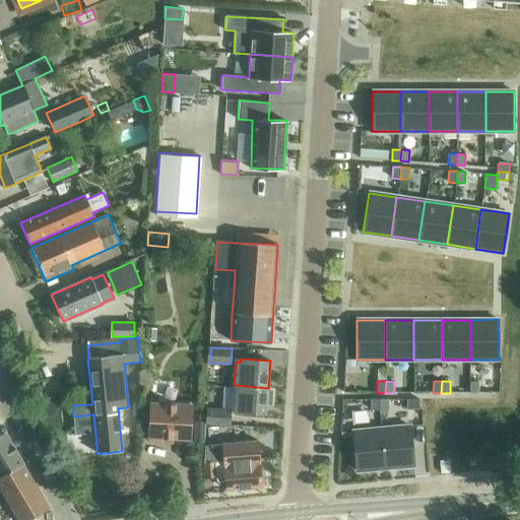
[(477,393),(477,381),(469,381),(469,393),(477,393)]
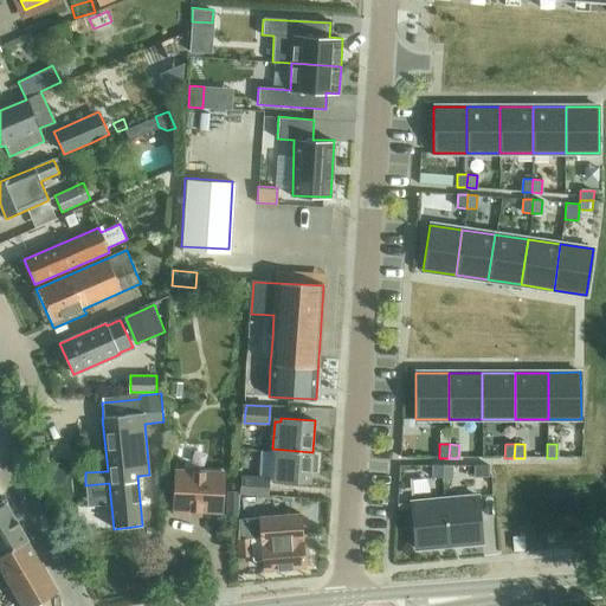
[(313,452),(272,449),(272,450),(276,451),(274,482),(311,484),(313,452)]
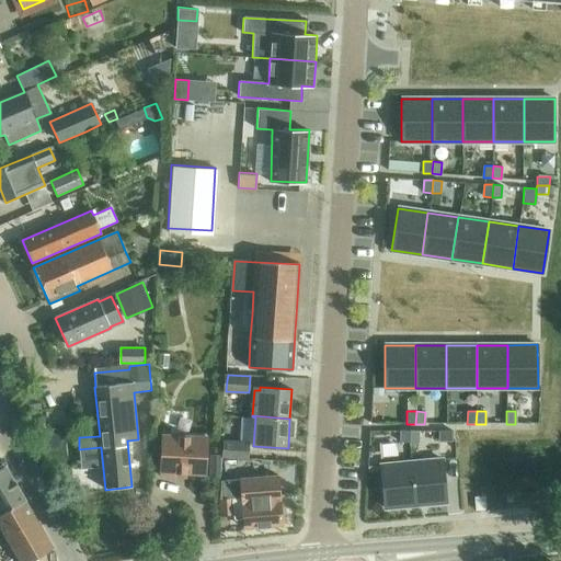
[(410,443),(410,430),(401,430),(400,443),(410,443)]
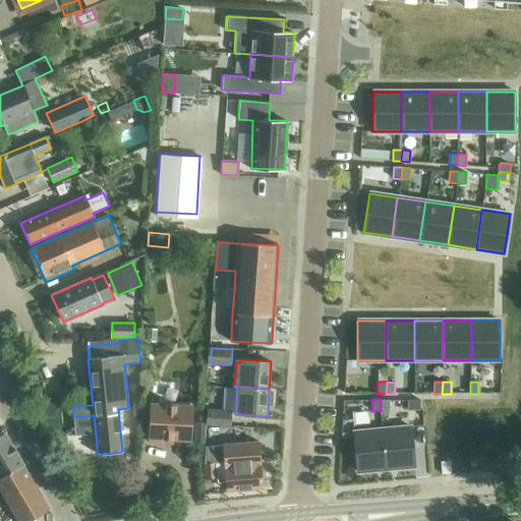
[(389,399),(381,399),(381,411),(389,411),(389,399)]
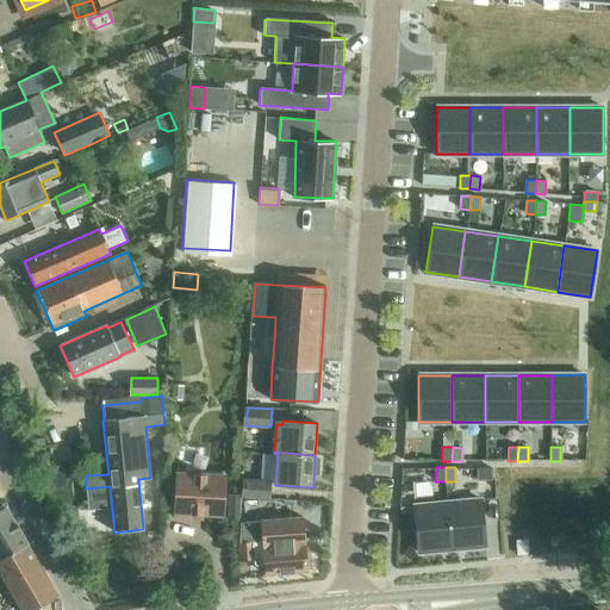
[(492,467),(477,467),(477,479),(492,479),(492,467)]
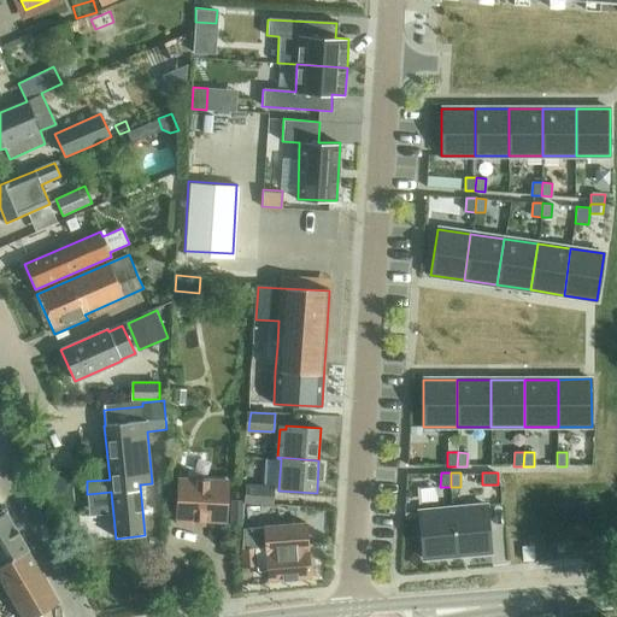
[(176,523),(192,524),(193,519),(227,521),(228,481),(178,479),(176,523)]
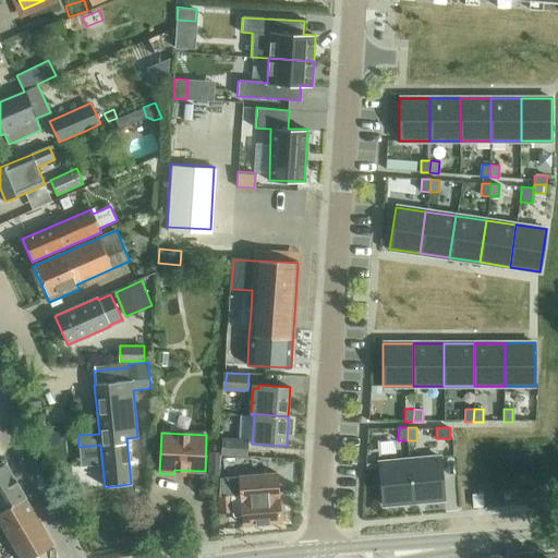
[(222,455),(247,457),(249,440),(223,439),(222,455)]
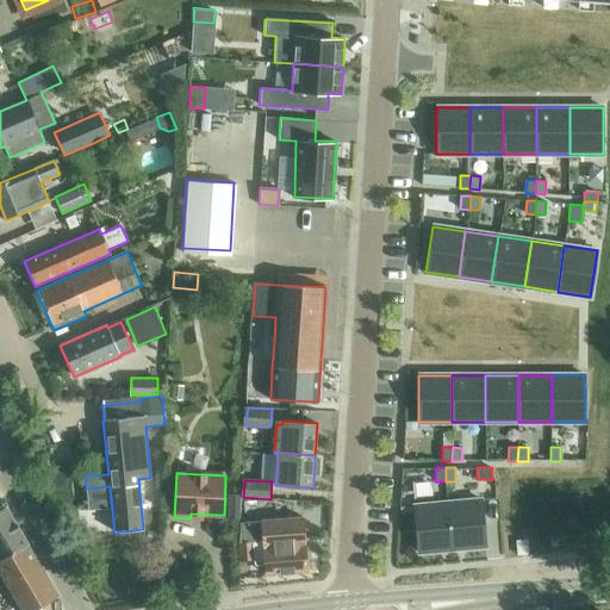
[(230,493),(228,516),(238,517),(241,495),(230,493)]
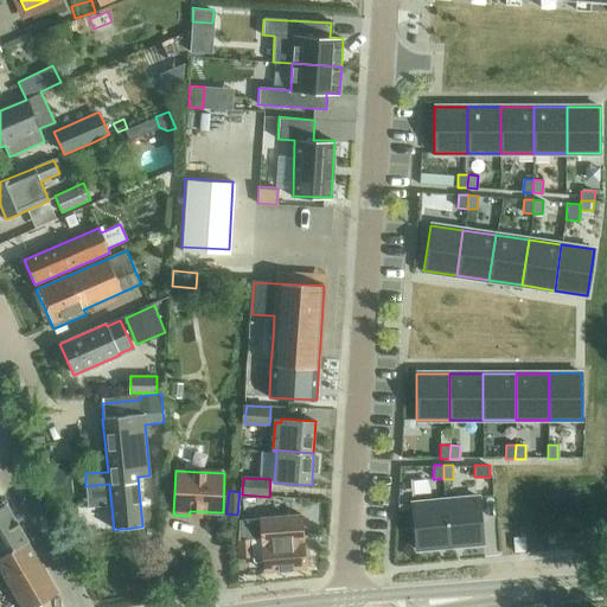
[(479,497),(445,500),(449,547),(484,543),(479,497)]
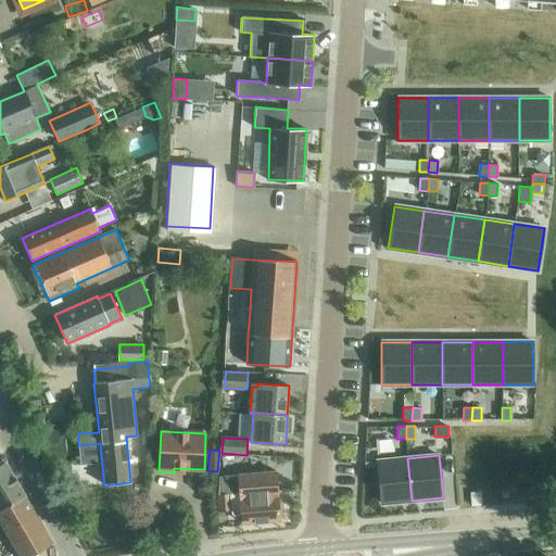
[(412,501),(407,458),(377,462),(377,467),(381,504),(412,501)]
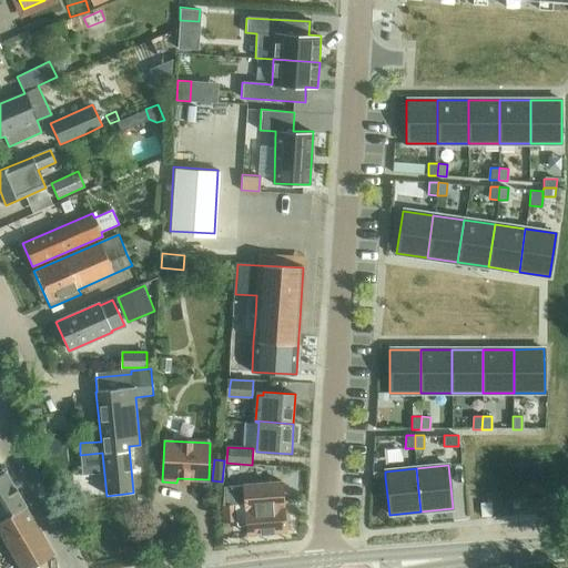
[(372,470),(372,478),(378,478),(385,477),(385,472),(385,469),(372,470)]
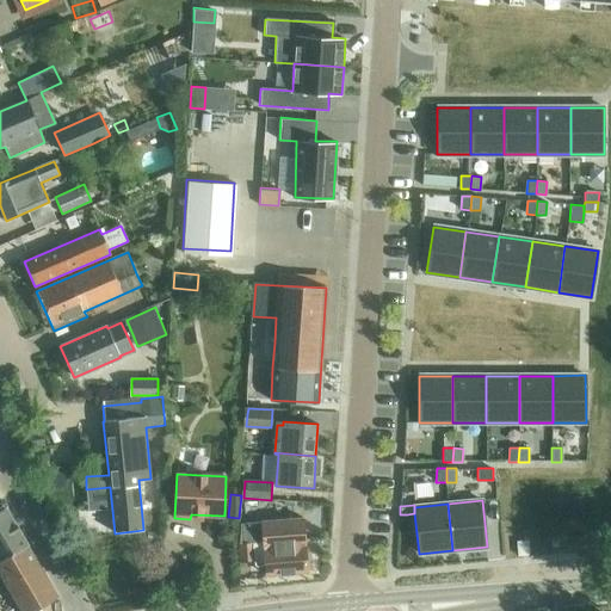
[(0,565),(29,547),(6,508),(0,512),(0,565)]
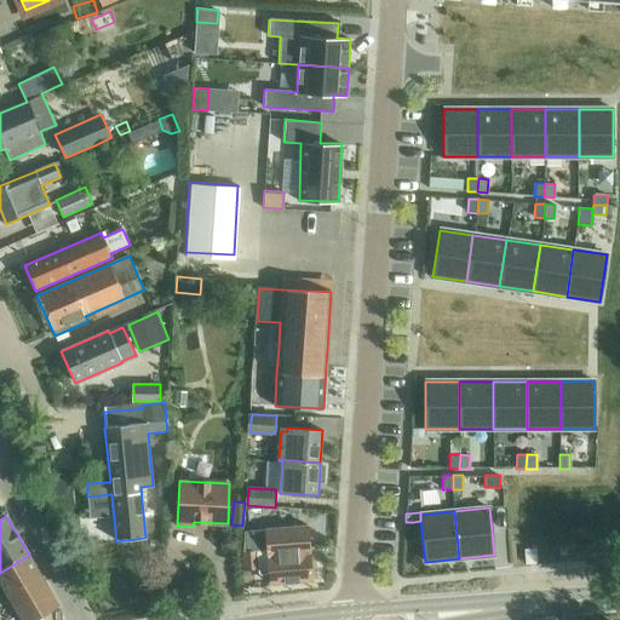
[(245,558),(245,570),(271,568),(273,584),(313,580),(308,526),(242,532),(245,558)]
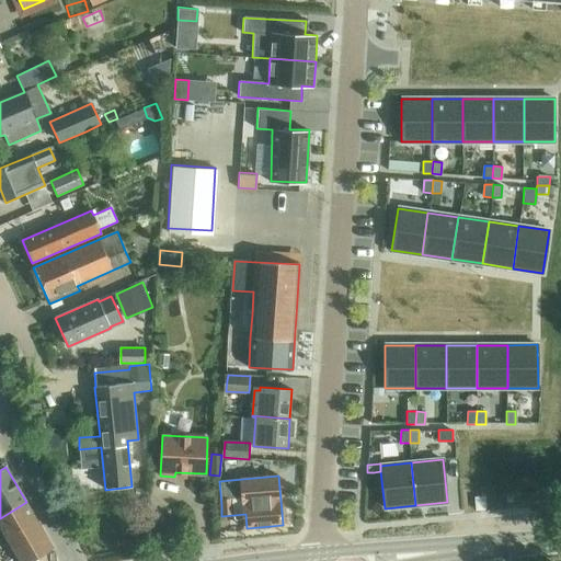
[(26,502),(0,518),(0,526),(20,560),(32,560),(53,549),(26,502)]
